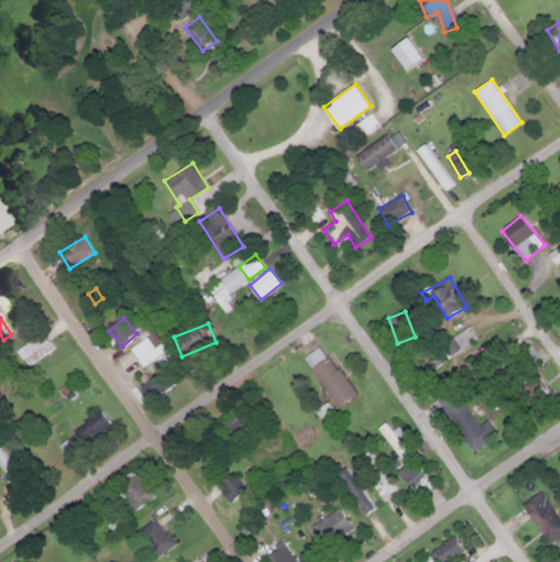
[(476,339),(470,328),(443,345),(450,356),(476,339)]
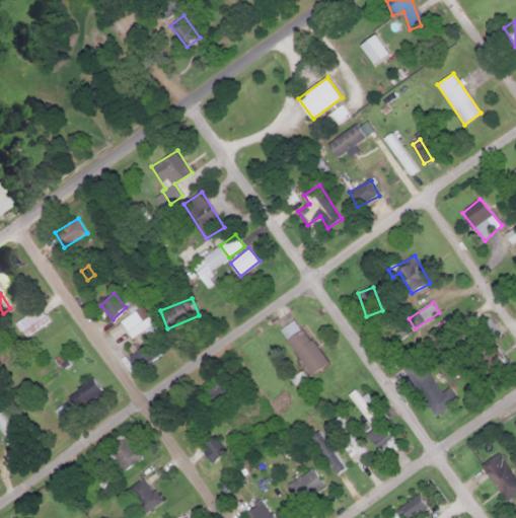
[(15,323),(25,339),(50,321),(40,306),(15,323)]
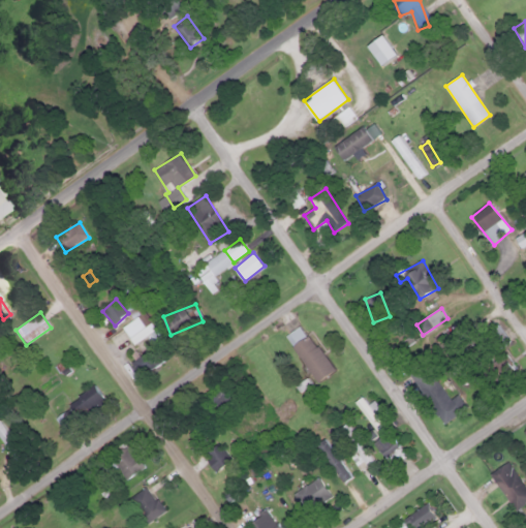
[(157,331),(144,312),(122,329),(136,347),(157,331)]
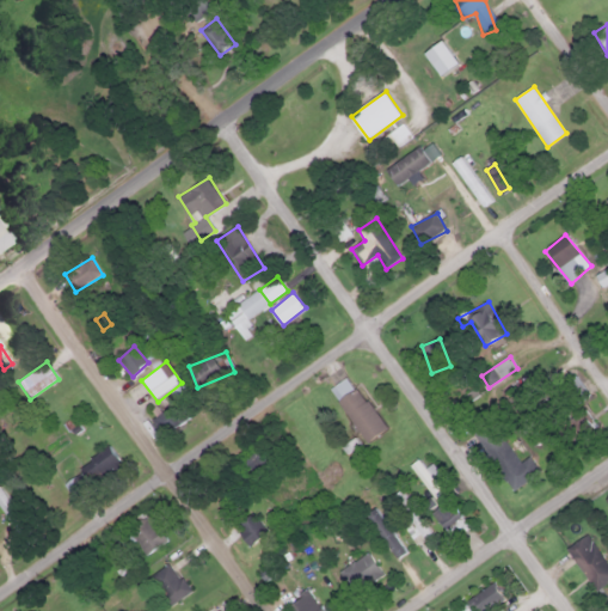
[(330,389),(367,443),(386,429),(349,376),(330,389)]
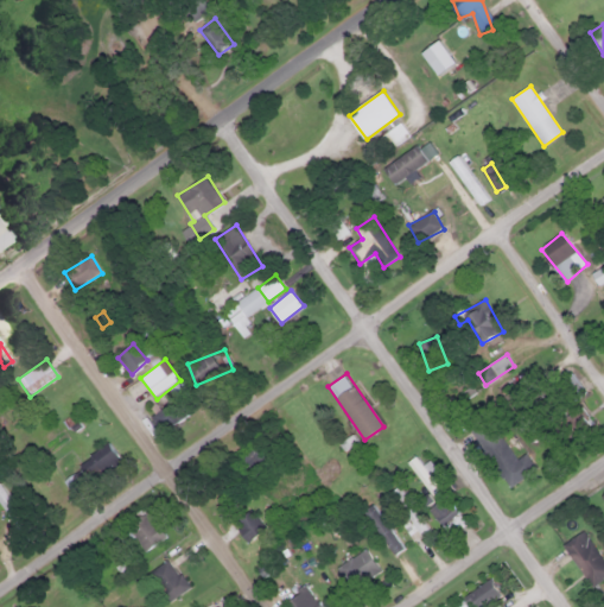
[(587,394),(573,373),(560,381),(576,403),(587,394)]
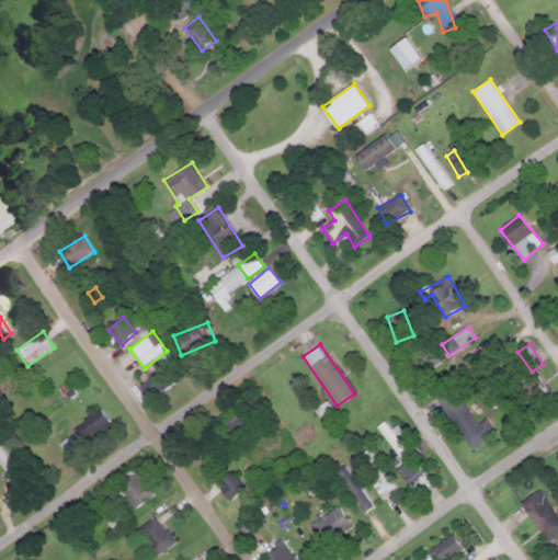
[(469,450),(497,434),(487,419),(477,425),(453,386),(436,396),(469,450)]
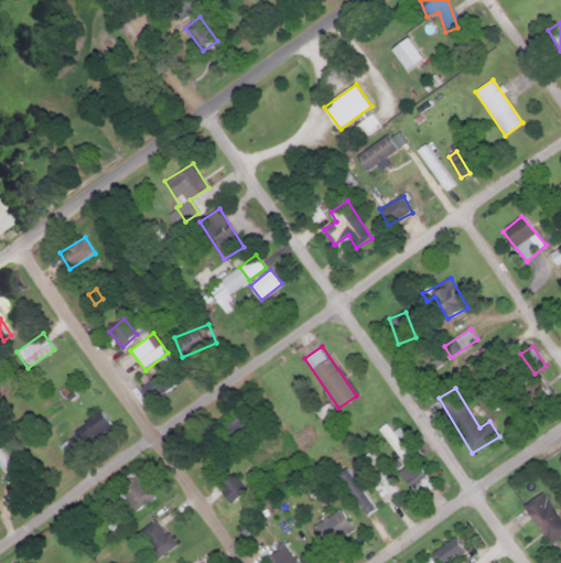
[(219,429),(232,446),(257,430),(246,411),(219,429)]
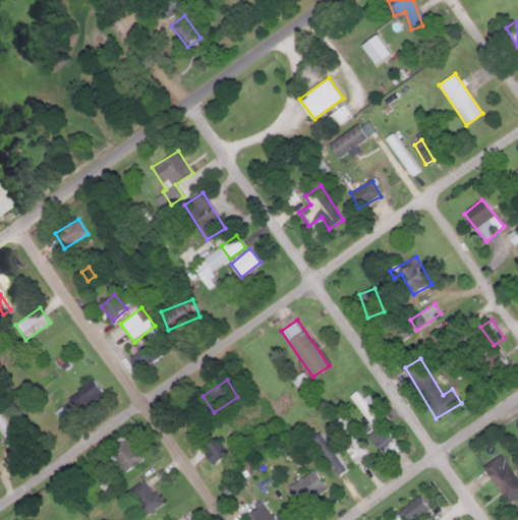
[(67,398),(76,412),(103,396),(94,381),(67,398)]
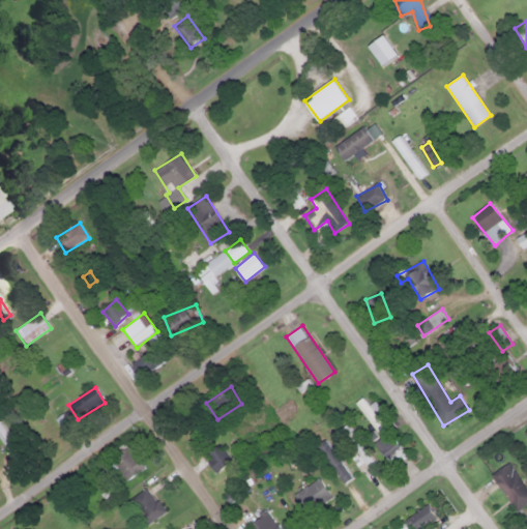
[(64,430),(74,423),(65,413),(57,419),(64,430)]
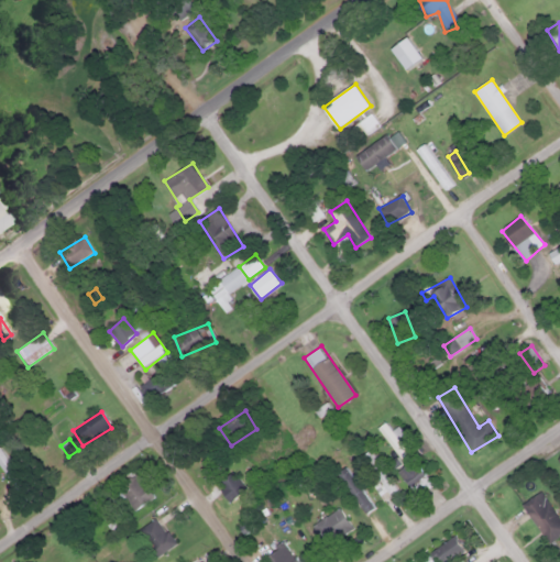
[(0,463),(3,467),(10,462),(0,450),(0,463)]
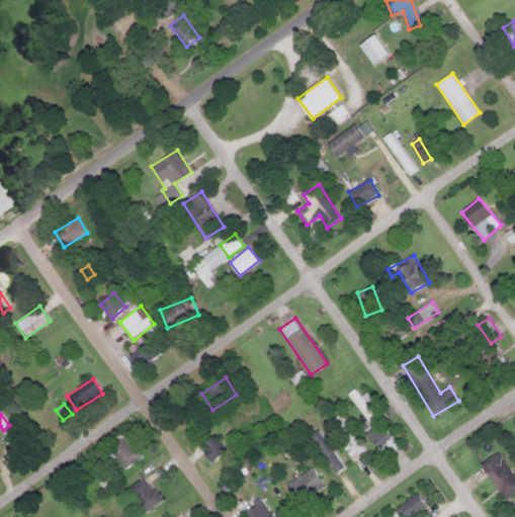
[(354,460),(366,451),(341,414),(335,419),(351,444),(346,447),(354,460)]
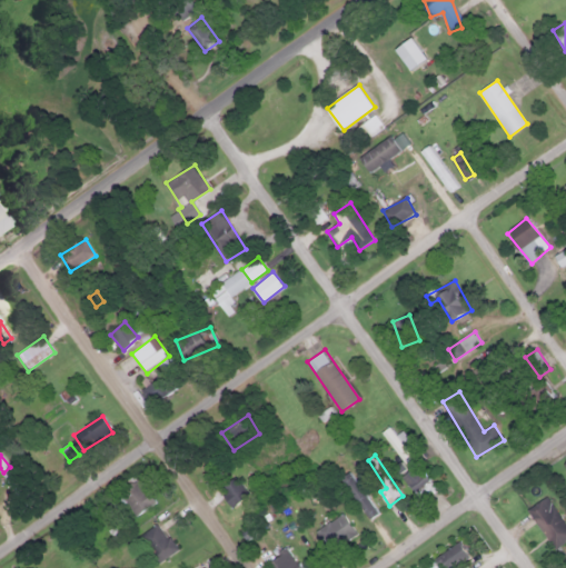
[(437,489),(419,466),(404,478),(421,501),(437,489)]
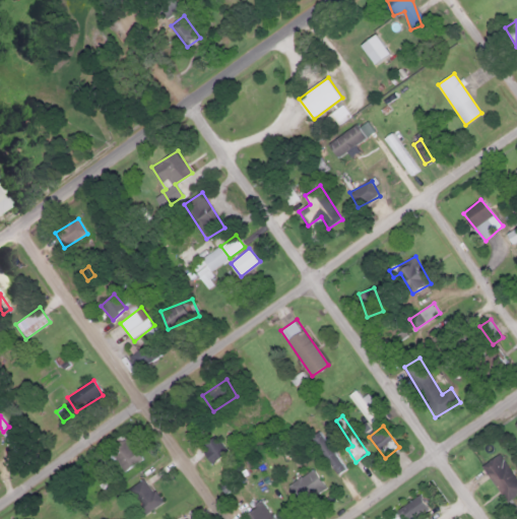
[(213,464),(228,452),(214,436),(200,448),(213,464)]
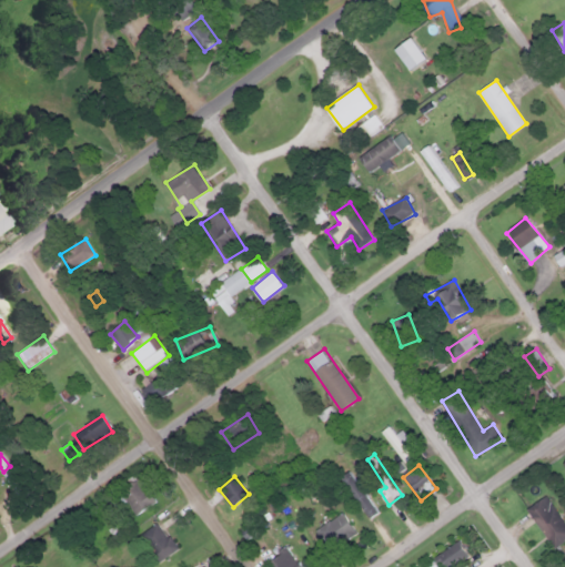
[(155,502),(141,477),(120,490),(134,515),(155,502)]
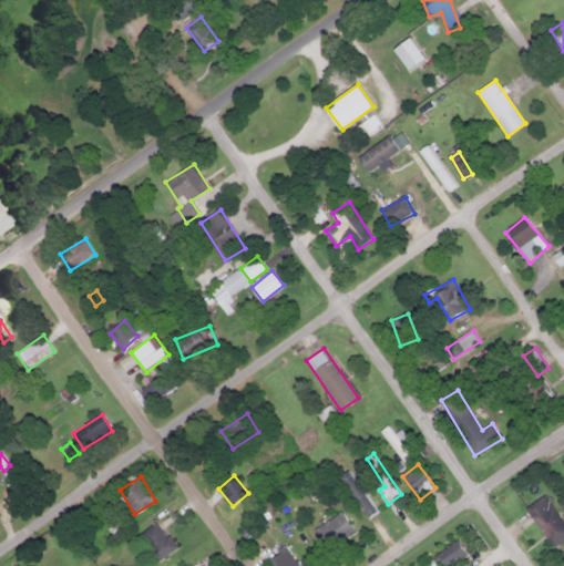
[(563,521),(546,495),(524,510),(551,548),(563,538),(563,521)]
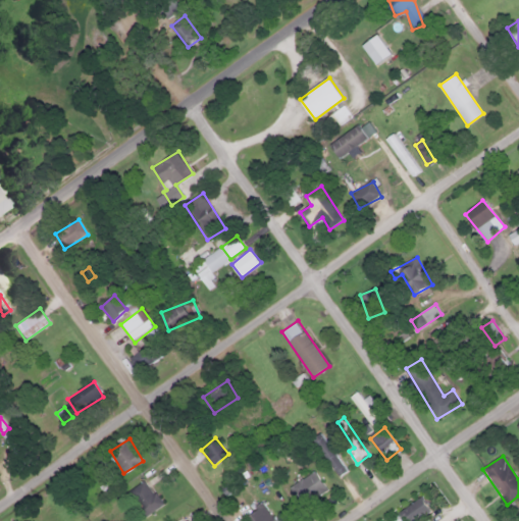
[(303,507),(327,490),(315,471),(290,487),(303,507)]
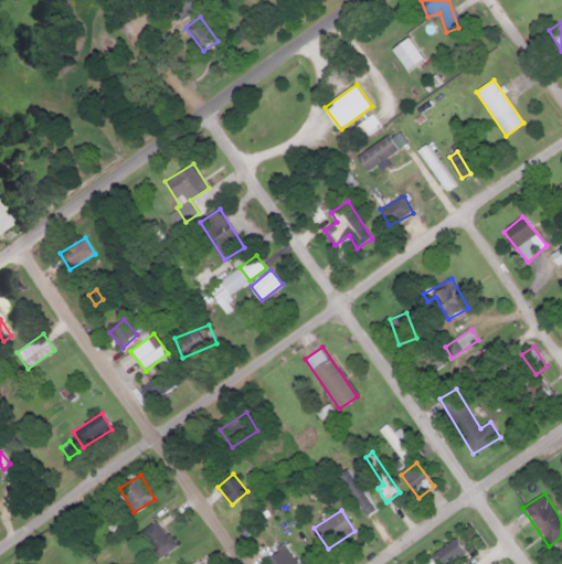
[(157,560),(176,545),(157,520),(138,534),(157,560)]
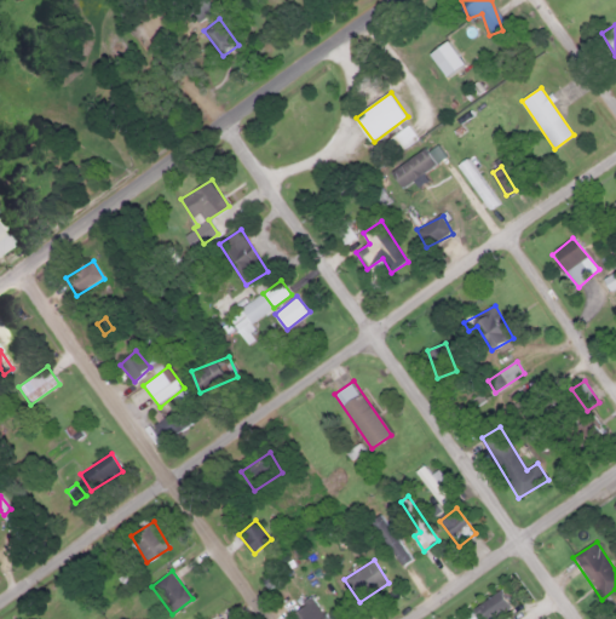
[(494,618),(512,607),(501,591),(475,608),(481,618),(494,618)]
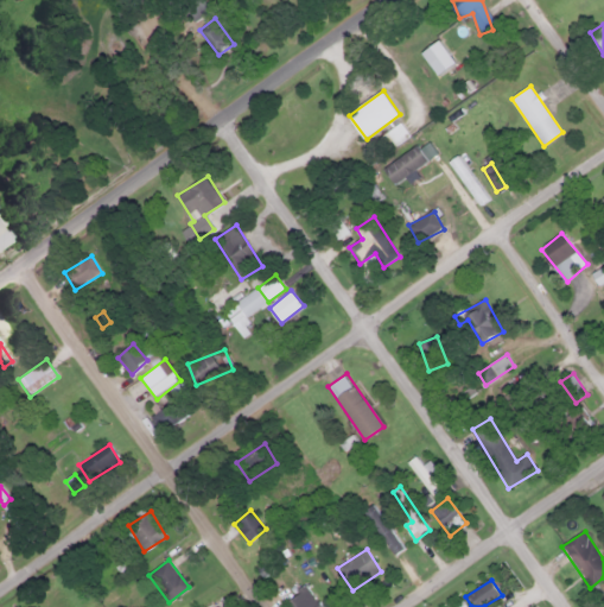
[(288,602),(291,606),(322,606),(307,588),(288,602)]
